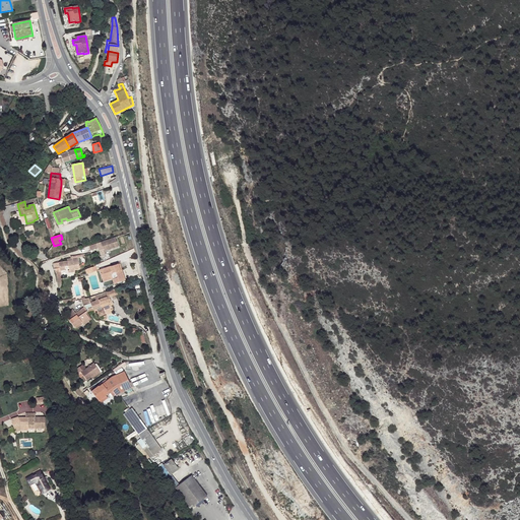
[(119,247),(116,238),(89,246),(90,250),(99,248),(101,256),(105,255),(104,251),(119,247)]
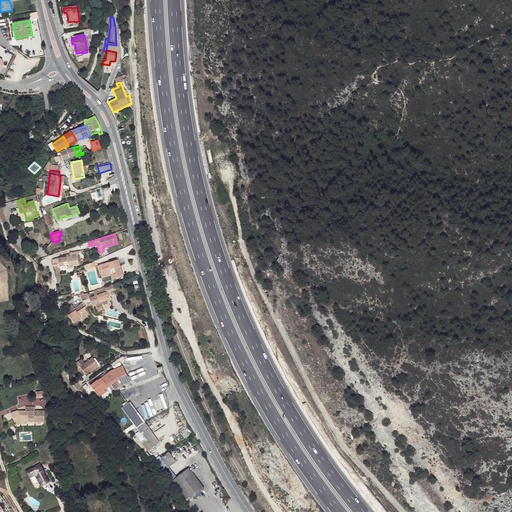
[(66,257),(57,258),(57,259),(53,259),(53,264),(56,270),(60,269),(59,267),(64,266),(63,262),(67,262),(68,269),(74,268),(74,266),(78,265),(76,253),(80,253),(80,251),(69,252),(70,254),(69,255),(69,256),(66,257)]
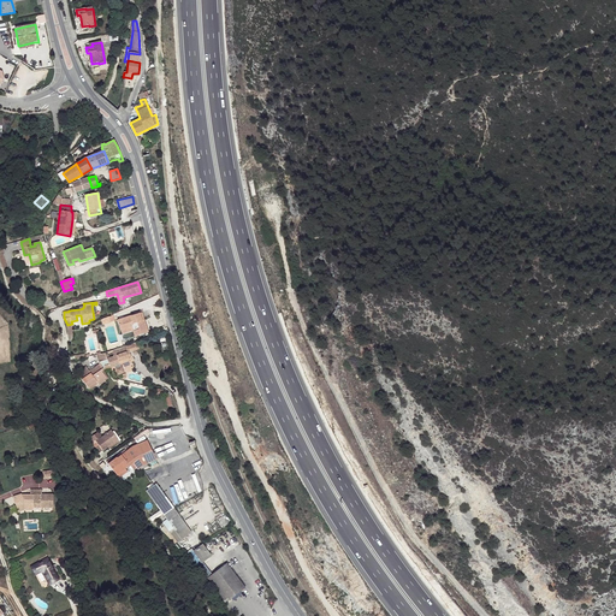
[(140,313),(118,320),(122,335),(132,331),(134,337),(148,332),(144,319),(142,320),(140,313)]
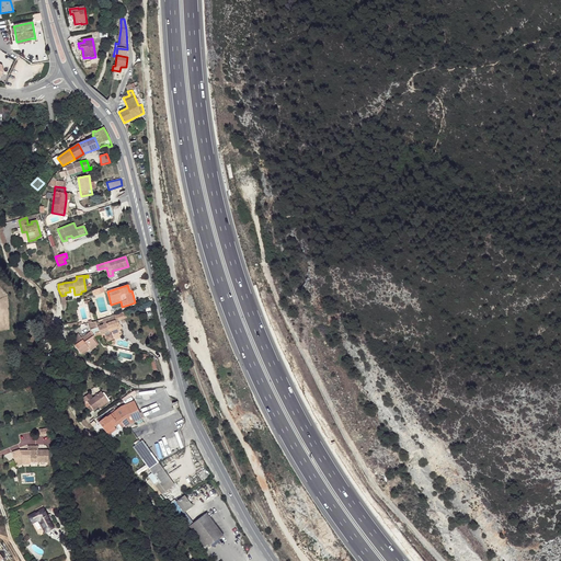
[(104,324),(98,327),(100,332),(104,331),(104,333),(107,341),(113,339),(111,333),(111,334),(110,331),(117,329),(117,328),(121,328),(117,321),(117,320),(116,320),(114,315),(102,319),(104,324)]
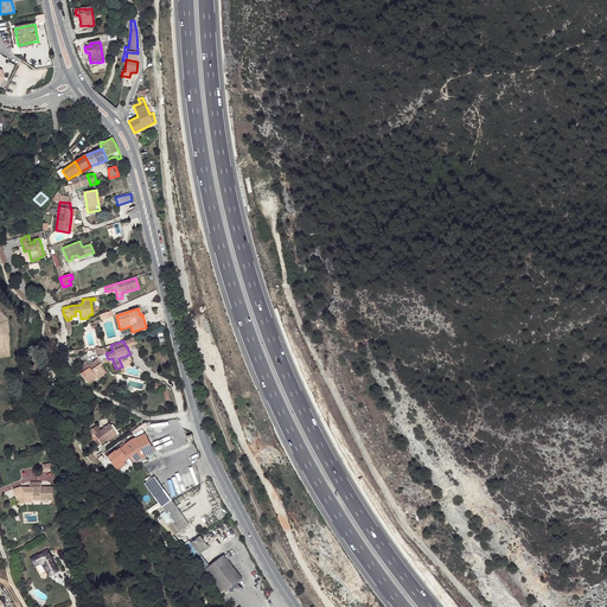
[(108,359),(106,353),(103,347),(98,349),(95,350),(98,358),(88,365),(84,362),(77,366),(82,372),(81,374),(87,382),(95,376),(96,378),(104,372),(100,365),(103,363),(103,360),(108,359)]
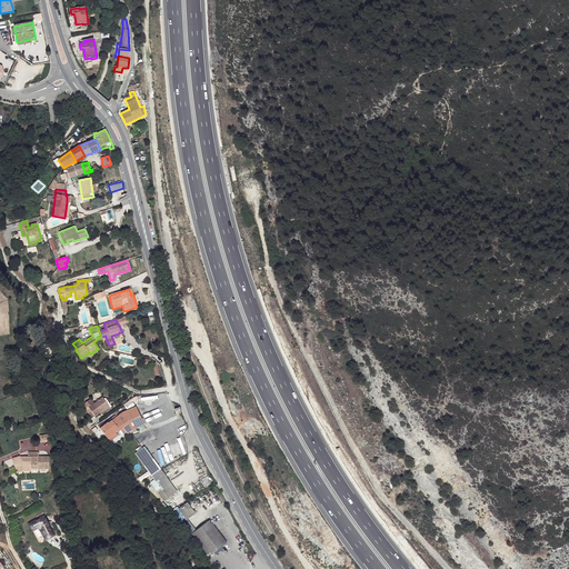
[(95,342),(102,339),(101,337),(97,338),(97,340),(93,342),(98,349),(90,355),(91,356),(93,355),(97,352),(100,349),(95,342)]
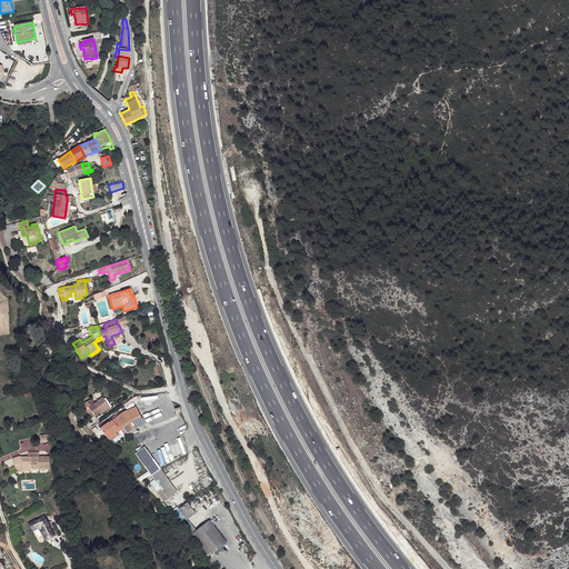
[(55,352),(61,348),(57,340),(50,345),(55,352)]
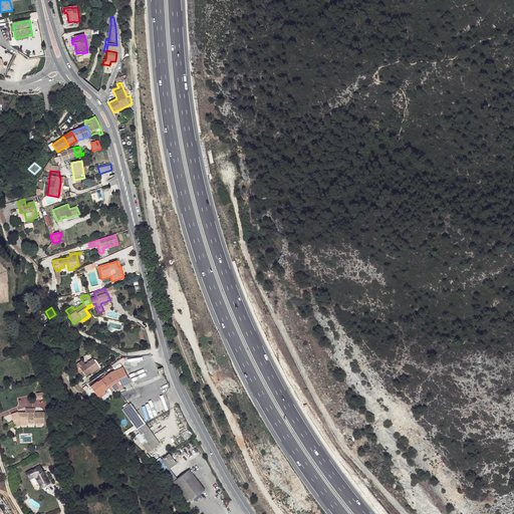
[(99,368),(94,360),(92,358),(85,364),(81,360),(75,365),(78,369),(77,370),(83,377),(85,375),(92,371),(93,372),(99,368)]
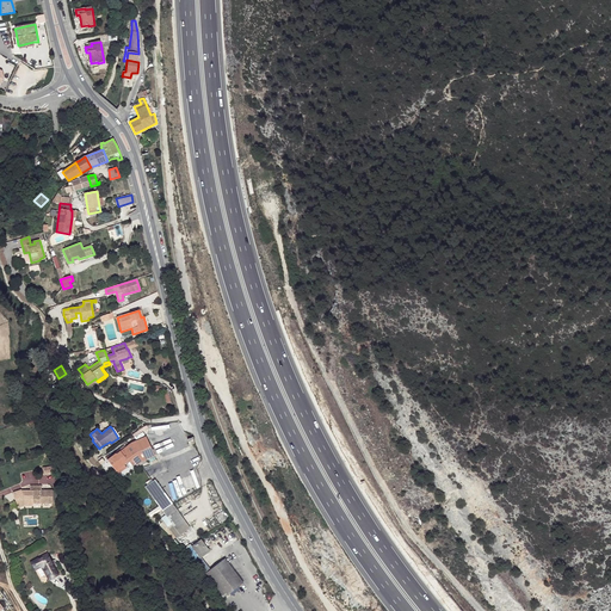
[(155,456),(146,437),(131,443),(125,448),(112,457),(112,456),(111,457),(109,455),(105,457),(116,471),(124,464),(131,460),(137,466),(142,462),(155,456)]
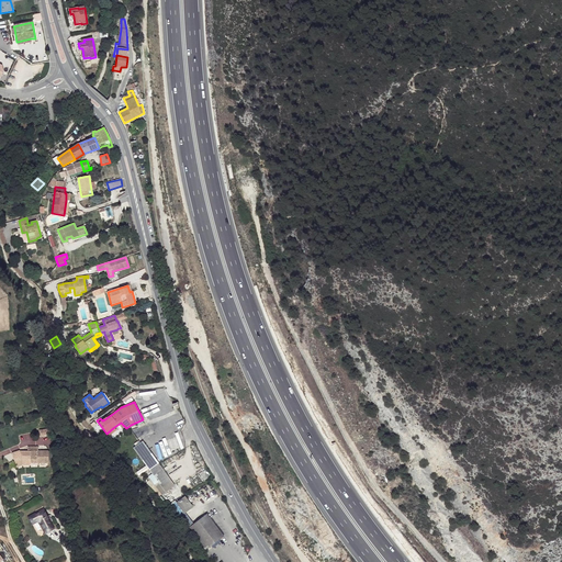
[(115,412),(114,409),(102,419),(103,419),(103,420),(115,412)]
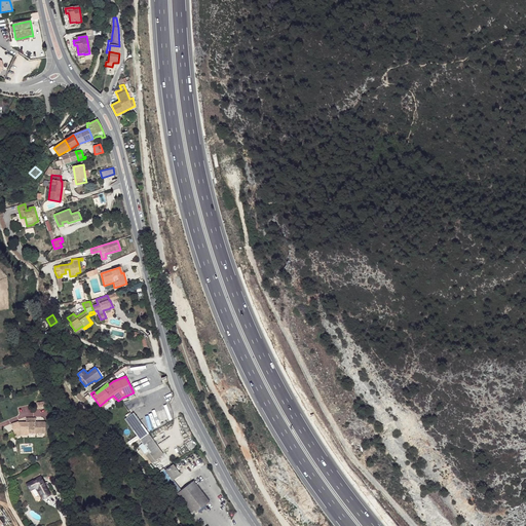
[(109,403),(107,400),(100,406),(102,408),(109,403)]
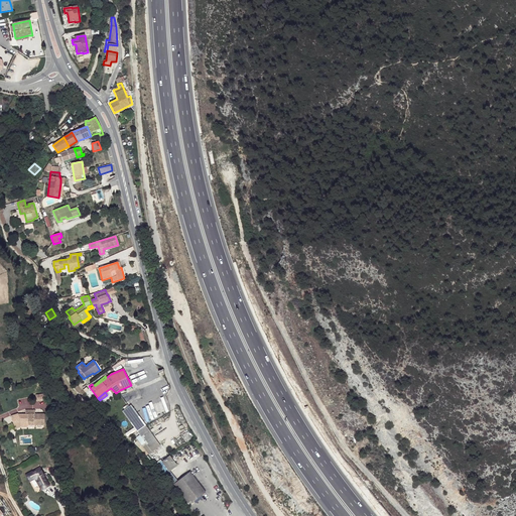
[(108,402),(111,407),(119,402),(115,397),(108,402)]
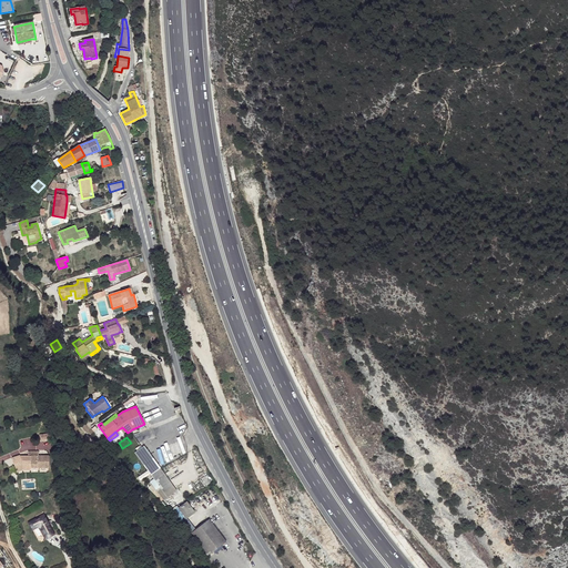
[(135,453),(151,475),(160,468),(144,446),(135,453)]
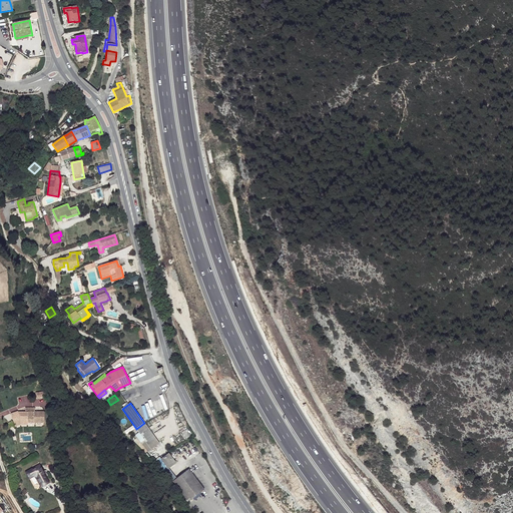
[(18,412),(11,414),(13,422),(20,419),(27,419),(28,423),(44,422),(44,411),(35,412),(34,408),(25,408),(25,412),(18,412)]
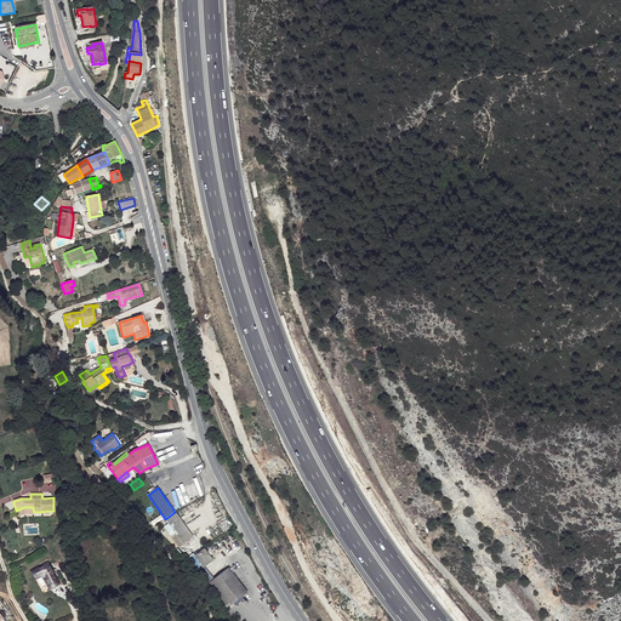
[(175,512),(165,519),(176,533),(183,543),(193,536),(175,512)]
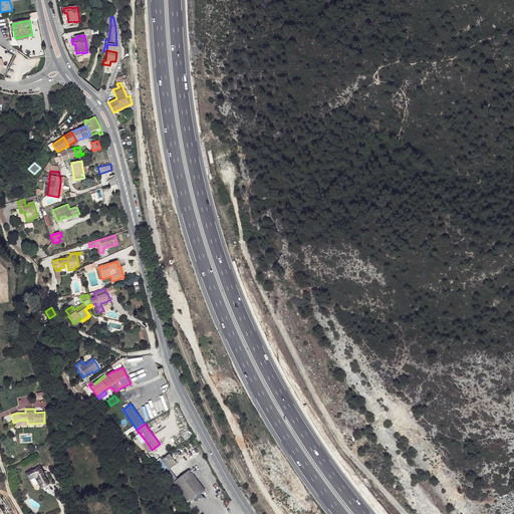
[(149,453),(152,450),(146,441),(142,444),(149,453)]
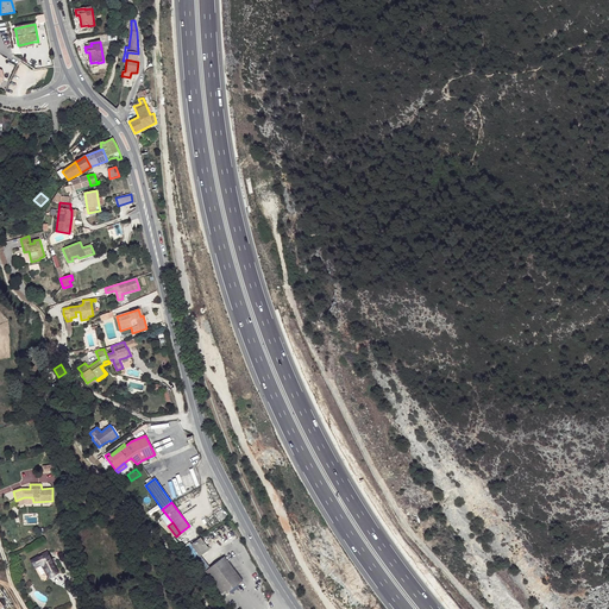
[(200,538),(190,544),(199,554),(207,548),(200,538)]
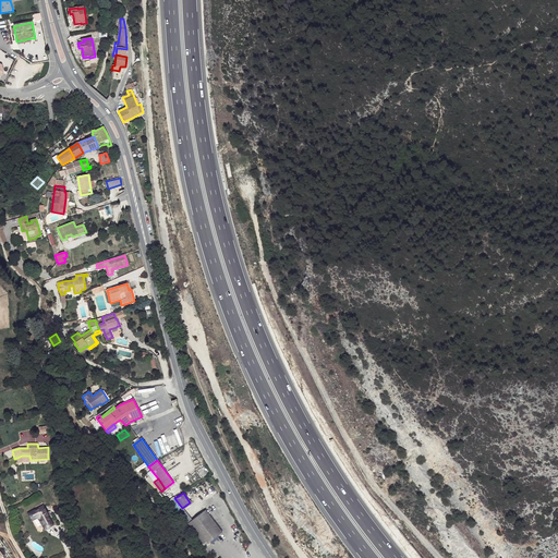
[(173,497),(167,501),(184,523),(191,518),(182,508),(173,497)]
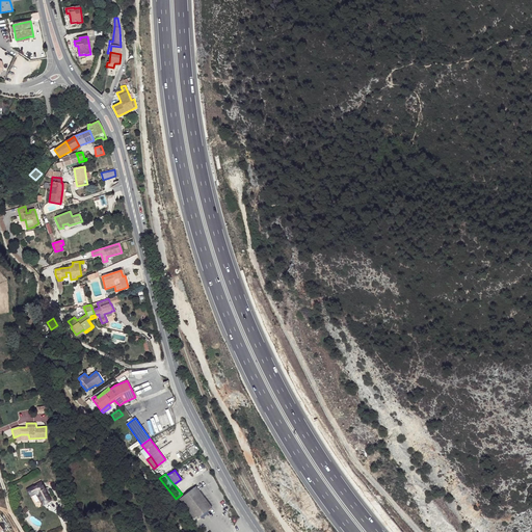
[(51,501),(42,482),(28,489),(31,497),(35,494),(37,495),(43,505),(51,501)]
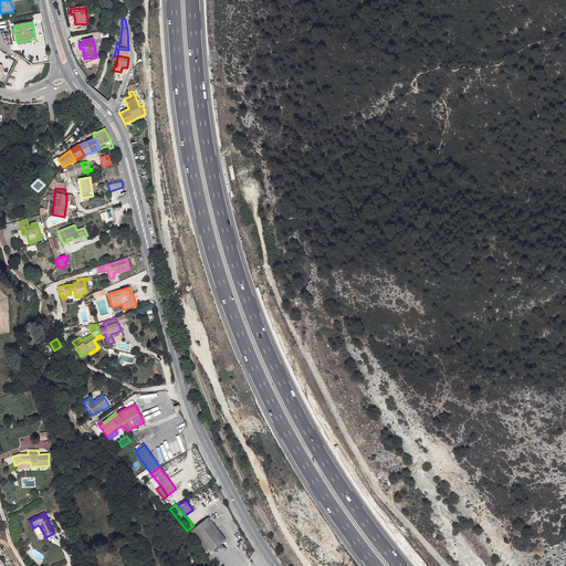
[(208,554),(226,541),(208,517),(190,531),(191,532),(195,536),(208,554)]
